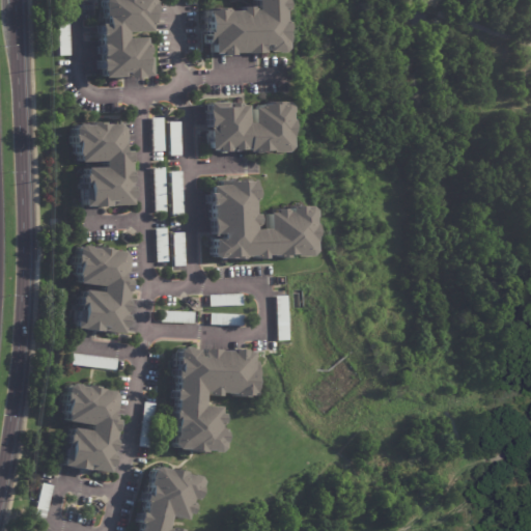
[(144,75),(138,75),(138,78),(121,78),(121,73),(119,73),(119,77),(99,77),(99,71),(95,71),(95,58),(98,58),(98,55),(96,55),(96,44),(96,35),(95,35),(95,23),(102,23),(102,17),(100,17),(100,0),(149,0),(149,3),(150,3),(150,12),(149,14),(149,16),(148,16),(148,23),(147,23),(147,25),(146,25),(146,30),(122,31),(122,37),(141,37),(141,43),(143,43),(143,54),(139,54),(139,56),(145,56),(145,75),(144,75)]
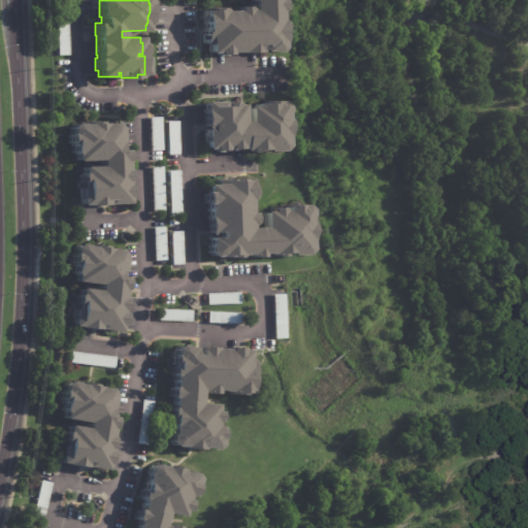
[(275,0),(275,8),(272,8),(273,21),(275,21),(276,30),(275,30),(275,41),(274,41),(275,47),(269,53),(264,53),(264,51),(256,52),(256,43),(251,43),(252,53),(235,53),(235,52),(222,53),(222,54),(210,55),(210,53),(203,53),(203,44),(198,44),(198,29),(199,29),(199,22),(197,22),(197,9),(204,9),(204,7),(217,7),(217,9),(218,9),(218,10),(231,9),(231,6),(243,6),(243,9),(246,9),(245,0),(275,0)]
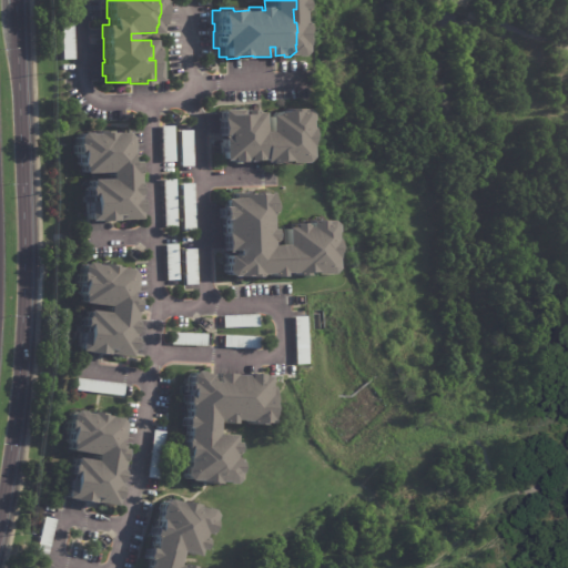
[(62,52),(60,12),(72,11),(74,59),(62,59),(62,52)]
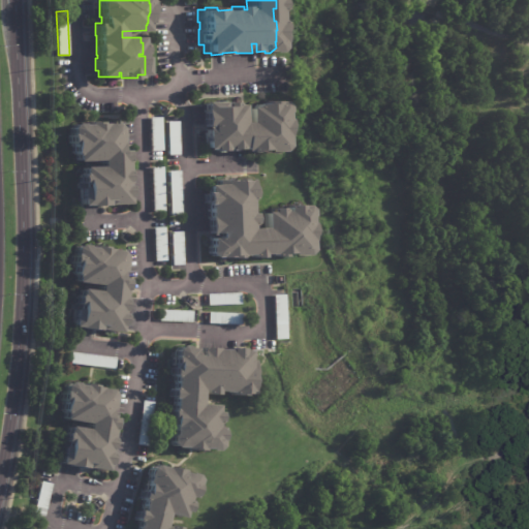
[(285,134),(285,147),(281,151),(266,152),(266,151),(248,152),(248,151),(242,151),(242,149),(223,150),(223,151),(212,152),(212,149),(206,150),(204,102),(225,101),(225,102),(235,102),(235,104),(237,104),(242,104),(243,123),(249,123),(248,107),(254,107),(254,104),(266,104),(266,101),(275,100),(275,101),(282,101),(286,105),(286,112),(284,113),(285,120),(286,120),(287,132),(285,132),(285,134)]
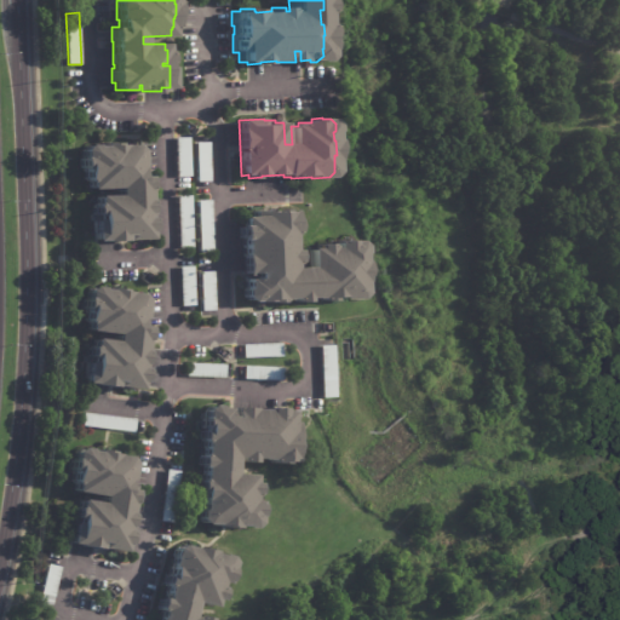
[(189,161),(190,176),(177,177),(176,138),(188,137),(189,161)]
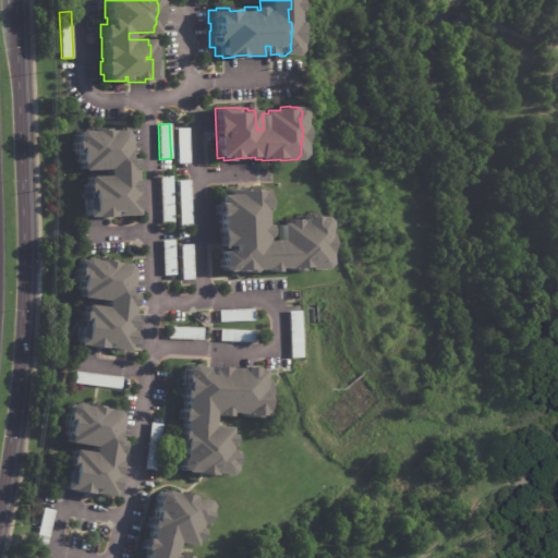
[(105,129),(110,129),(110,130),(121,130),(126,134),(126,150),(124,150),(124,158),(134,157),(134,168),(133,168),(133,170),(131,170),(132,179),(133,179),(133,191),(132,191),(132,195),(134,195),(134,206),(133,206),(133,215),(110,215),(110,217),(93,217),(93,216),(83,216),(83,196),(87,196),(87,194),(84,194),(84,184),(86,184),(86,176),(105,174),(105,169),(80,169),(79,164),(79,161),(76,161),(75,152),(73,152),(72,140),(73,140),(73,134),(77,129),(85,129),(85,130),(92,130),(92,128),(101,128),(102,129),(105,129)]
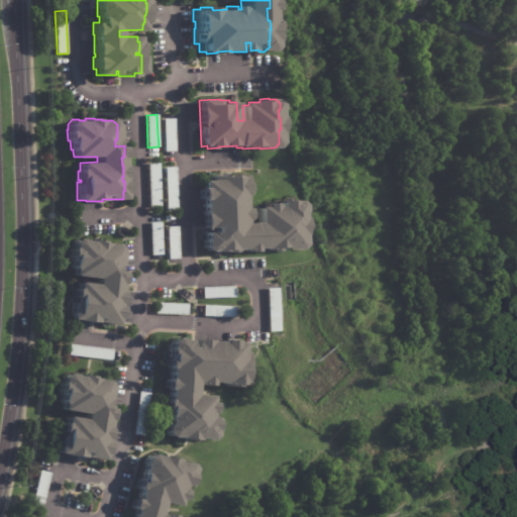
[(165,151),(163,119),(174,118),(175,151),(165,151)]
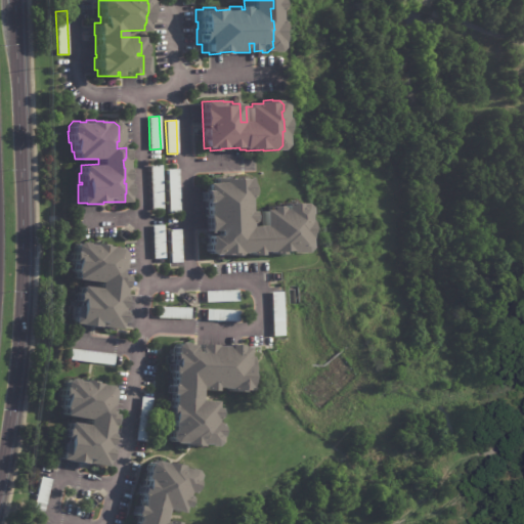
[(162,210),(151,210),(150,166),(161,165),(162,210)]
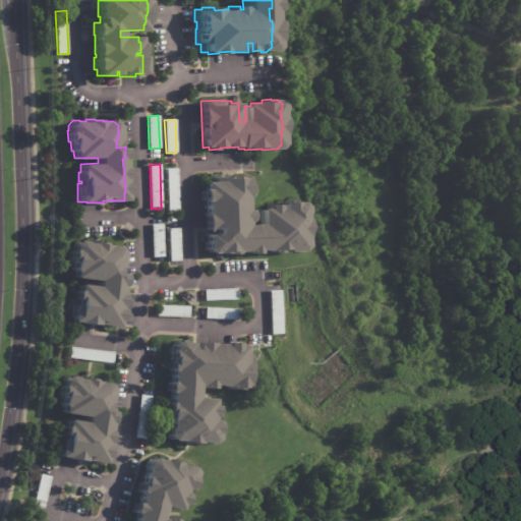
[(177,213),(167,213),(166,169),(177,168),(178,213),(177,213)]
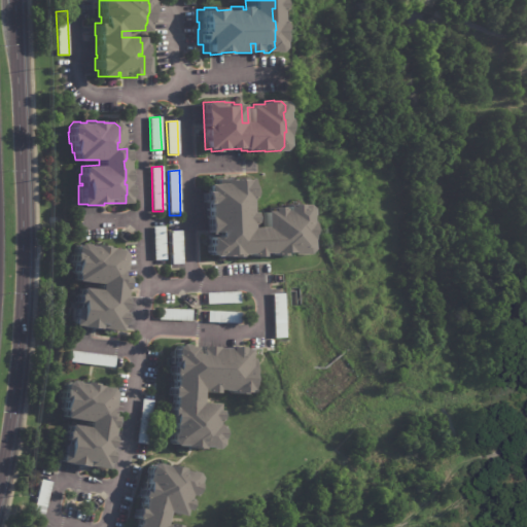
[(286,204),(296,204),(296,205),(303,204),(308,208),(308,216),(306,216),(307,222),(309,221),(309,235),(308,235),(308,239),(307,239),(308,249),(303,254),(287,254),(287,253),(280,253),(280,255),(272,255),(272,253),(270,254),(270,252),(259,253),(259,256),(250,256),(250,255),(248,255),(248,253),(243,253),(243,254),(239,254),(239,255),(237,255),(237,256),(227,257),(227,256),(217,256),(211,256),(207,252),(206,245),(208,245),(207,237),(215,237),(215,234),(206,234),(206,216),(207,216),(206,203),(204,203),(204,191),(205,191),(205,183),(214,183),(214,179),(227,178),(227,180),(245,179),(245,178),(248,178),(249,186),(250,185),(251,197),(248,197),(249,199),(248,199),(248,212),(251,212),(252,222),(250,222),(250,224),(249,224),(249,227),(262,226),(261,211),(269,211),(269,207),(279,207),(279,209),(280,209),(280,210),(284,210),(283,205),(286,205),(286,204)]
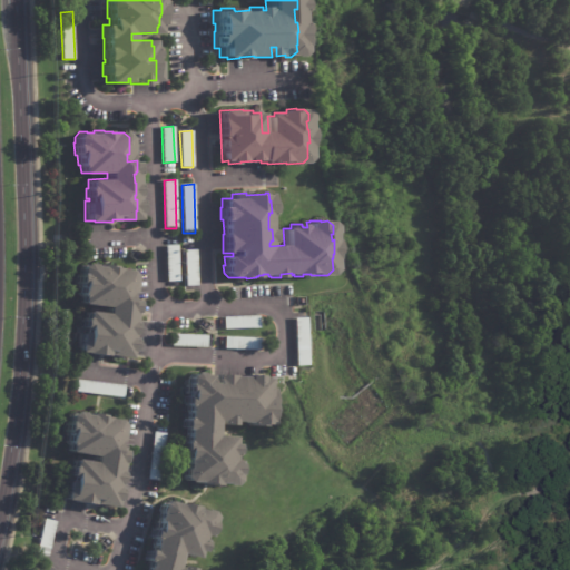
[(178,282),(167,282),(165,246),(177,245),(178,282)]
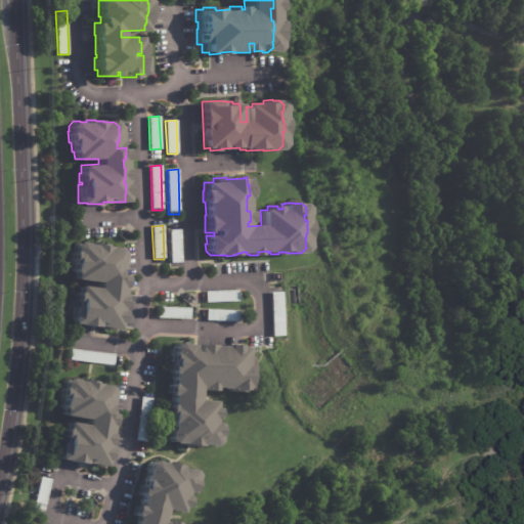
[(170,263),(169,230),(180,229),(181,262),(170,263)]
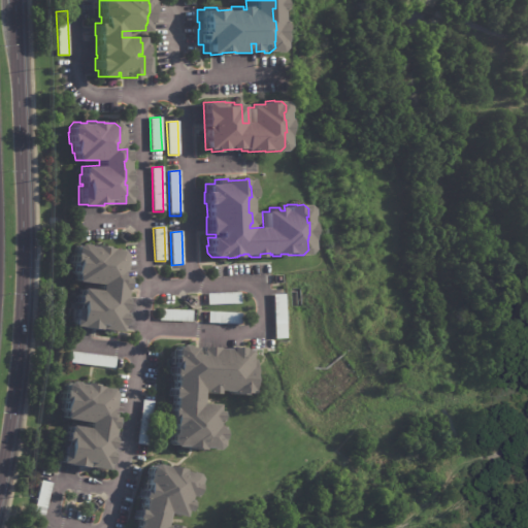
[(99,245),(99,248),(118,251),(122,256),(121,271),(118,271),(117,277),(124,278),(123,290),(122,290),(121,298),(122,298),(121,309),(120,309),(119,314),(121,314),(120,325),(118,325),(117,332),(97,329),(97,325),(96,325),(96,330),(77,328),(77,327),(70,326),(72,307),(77,308),(77,305),(74,305),(75,295),(77,296),(78,289),(97,291),(97,285),(73,282),(74,276),(73,275),(73,274),(72,274),(73,264),(70,264),(71,254),(72,254),(73,248),(77,243),(85,244),(85,245),(91,246),(91,244),(99,245)]
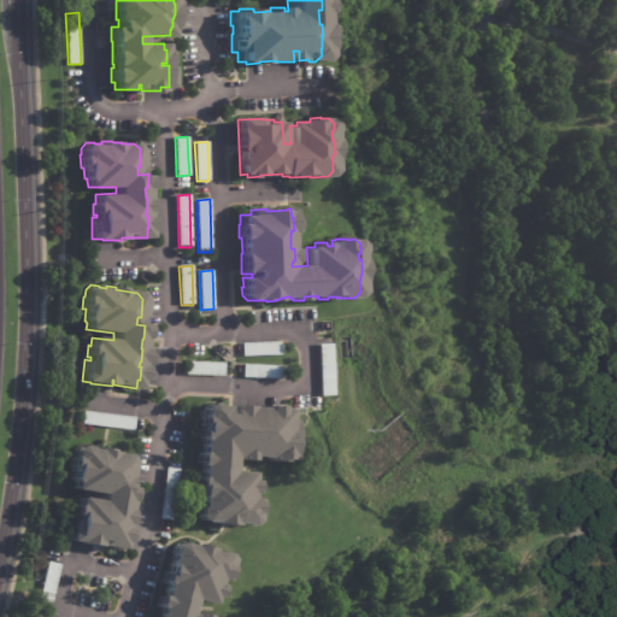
[(281,345),(281,354),(242,356),(241,344),(280,342),(281,345)]
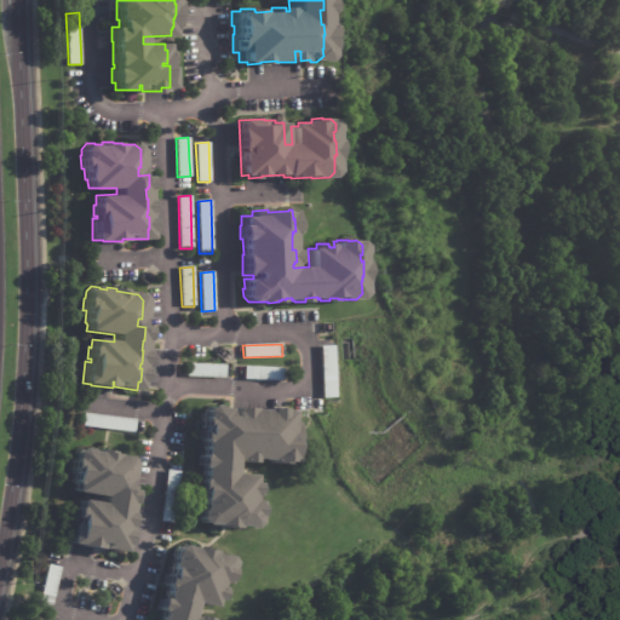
[(323,397),(321,397),(320,346),(332,345),(334,397),(323,397)]
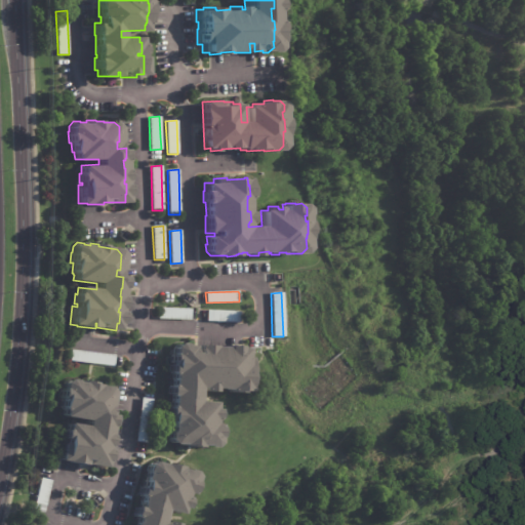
[(188,309),(191,309),(190,320),(157,319),(158,308),(188,309)]
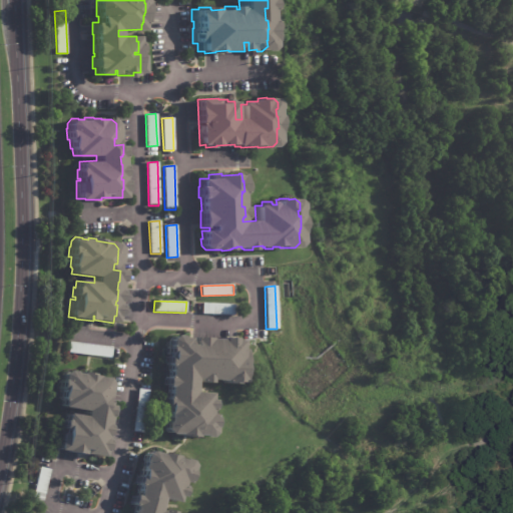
[(233,315),(233,316),(201,314),(202,303),(234,305),(233,315)]
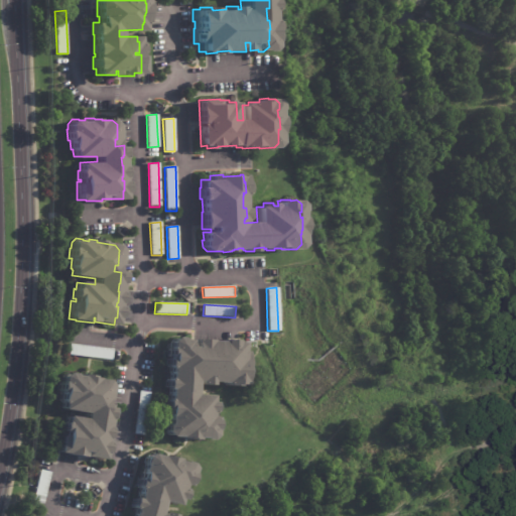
[(192,340),(210,341),(222,342),(222,340),(234,341),(234,343),(241,343),(240,352),(245,352),(244,367),(243,367),(242,374),(244,374),(244,378),(242,378),(242,385),(236,385),(235,387),(224,386),(224,383),(210,382),(209,386),(200,385),(200,383),(199,383),(199,382),(195,381),(194,395),(210,396),(209,403),(213,403),(212,412),(211,412),(211,414),(209,414),(209,417),(214,418),(213,430),(213,437),(209,440),(202,440),(202,438),(196,438),(196,440),(188,440),(188,438),(178,438),(178,437),(168,437),(164,432),(165,426),(166,426),(167,410),(165,410),(165,401),(167,401),(168,390),(165,389),(166,380),(168,380),(168,378),(169,369),(168,369),(168,368),(167,368),(167,358),(168,358),(169,342),(174,338),(181,338),(181,340),(188,340),(188,347),(191,347),(192,340)]
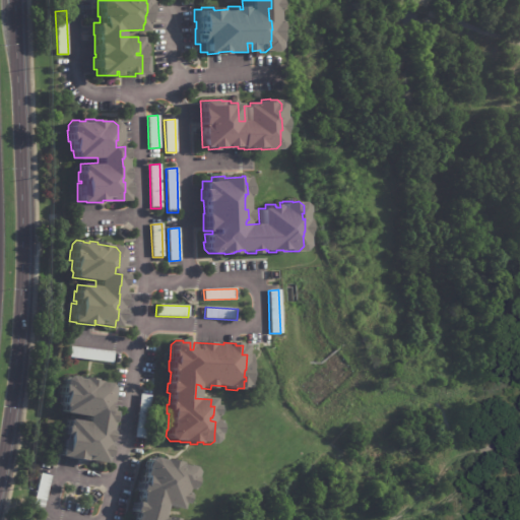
[(112,363),(69,358),(70,346),(114,352),(112,363)]
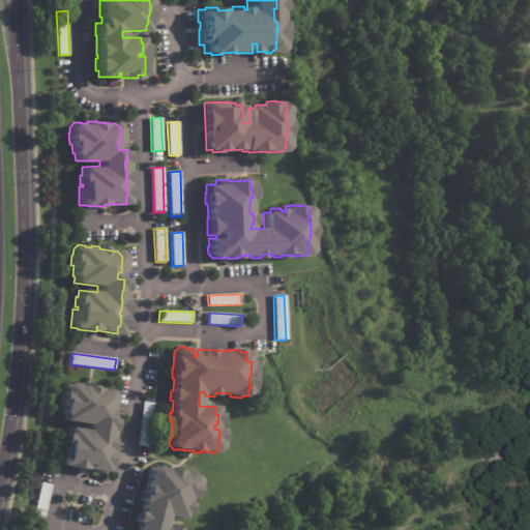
[(89,386),(90,386),(90,388),(98,389),(108,391),(112,396),(110,412),(107,412),(106,418),(113,419),(111,431),(110,431),(109,440),(110,440),(109,451),(108,451),(107,455),(109,455),(107,466),(106,466),(105,473),(84,470),(85,465),(84,465),(83,470),(65,467),(58,466),(60,447),(65,447),(65,445),(62,445),(63,436),(66,436),(67,428),(85,431),(86,424),(62,421),(63,415),(62,415),(62,413),(61,413),(62,404),(59,404),(61,392),(62,393),(63,387),(67,383),(75,384),(75,386),(81,387),(81,385),(89,386)]
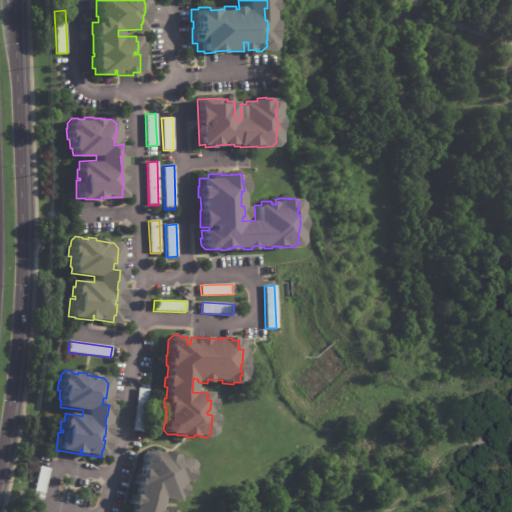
[(148,389),(143,432),(132,430),(138,388),(148,389)]
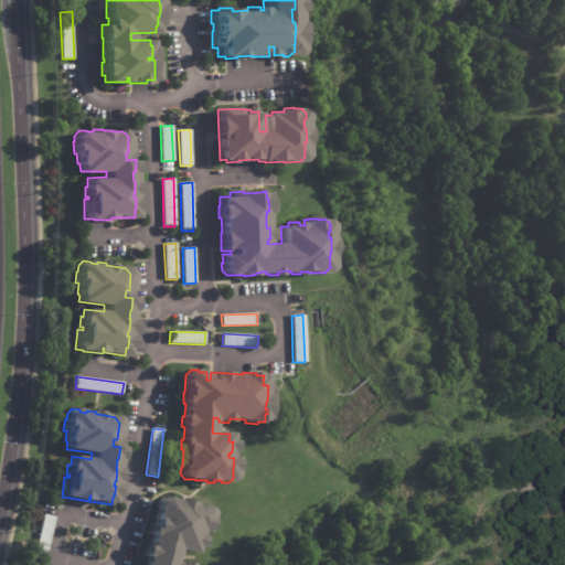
[(183,501),(193,503),(193,505),(200,508),(200,507),(208,508),(211,513),(205,531),(204,533),(200,532),(198,537),(202,539),(199,550),(195,547),(193,555),(177,550),(172,564),(177,564),(179,564),(179,563),(185,564),(142,564),(144,564),(145,564),(146,560),(144,558),(145,557),(142,556),(146,546),(149,547),(150,542),(151,537),(150,537),(150,535),(149,534),(152,524),(155,525),(157,519),(155,518),(159,501),(166,498),(182,502),(182,500),(183,501)]
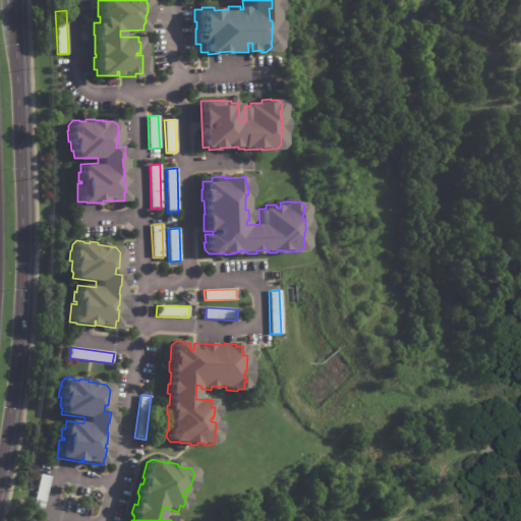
[(40,474),(51,477),(44,509),(33,507),(40,474)]
